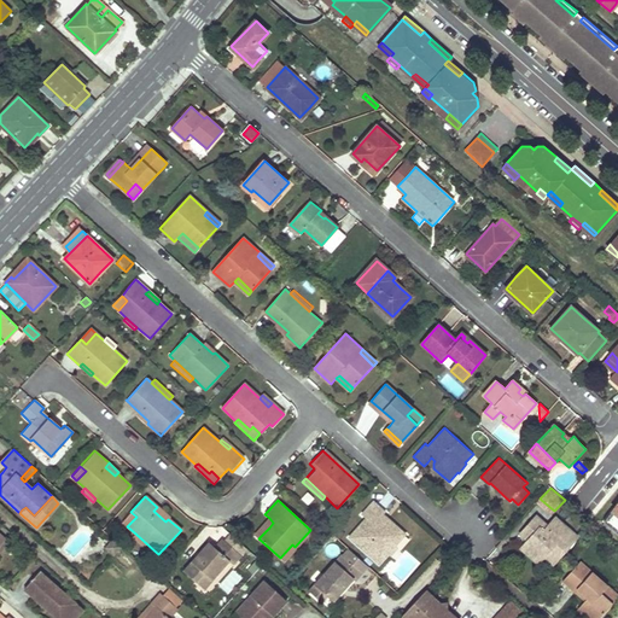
[(366,519),(349,537),(379,565),(389,554),(386,552),(394,544),(396,547),(407,535),(394,523),(390,525),(382,517),(384,514),(386,512),(374,501),(362,514),(366,519)]
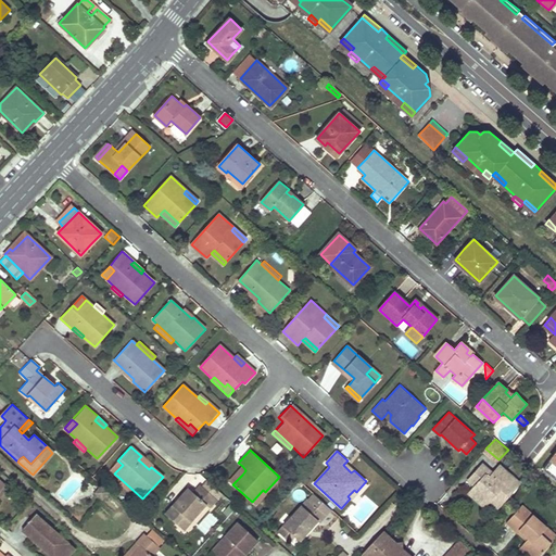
[(555,453),(543,470),(555,479),(555,453)]
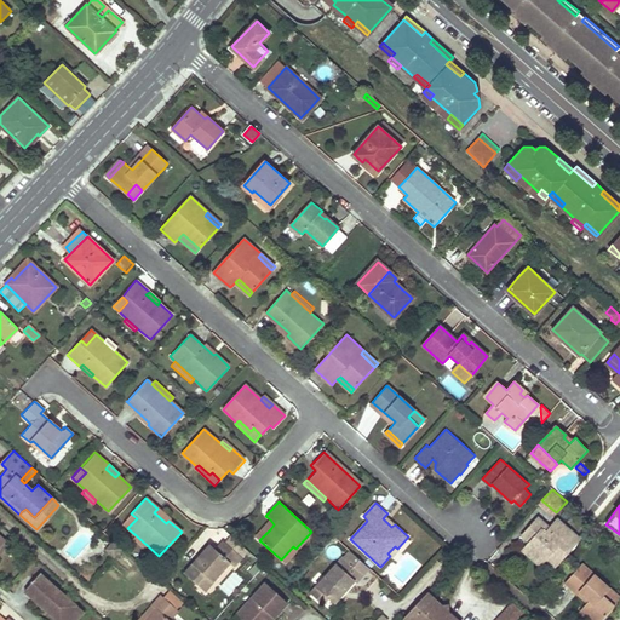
[(158,509),(154,512),(166,523),(168,521),(170,520),(158,509)]
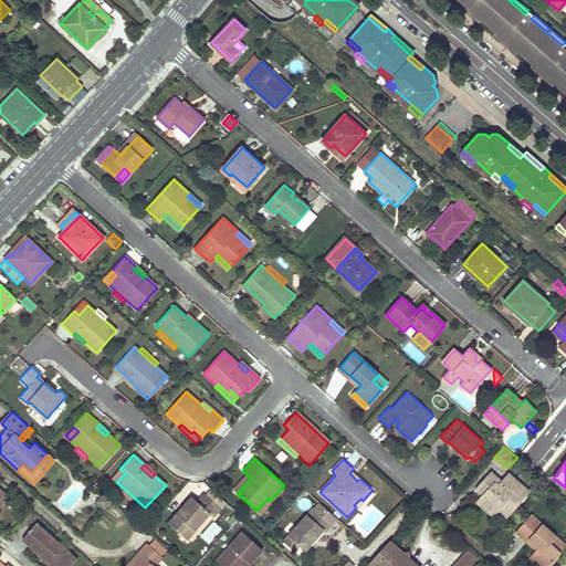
[(119,469),(112,478),(116,482),(125,473),(119,469)]
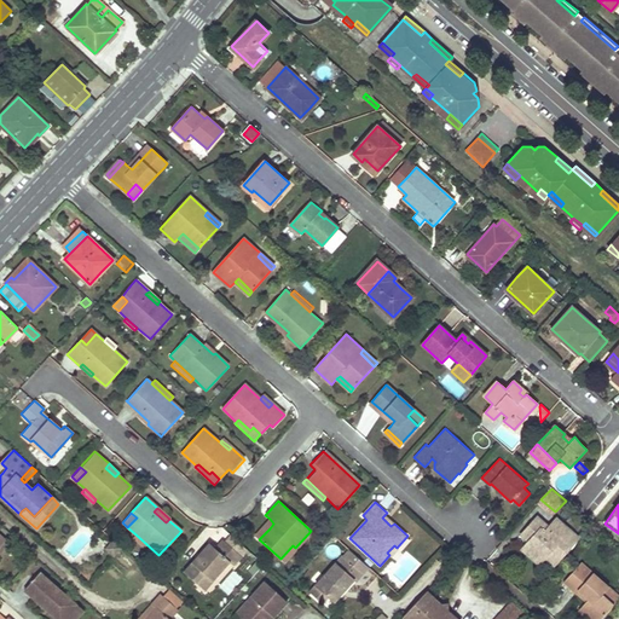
[(537,514),(520,534),(527,541),(524,544),(542,561),(545,557),(554,565),(579,536),(571,528),(565,534),(550,522),(544,530),(541,526),(543,522),(543,521),(542,520),(541,518),(537,514)]
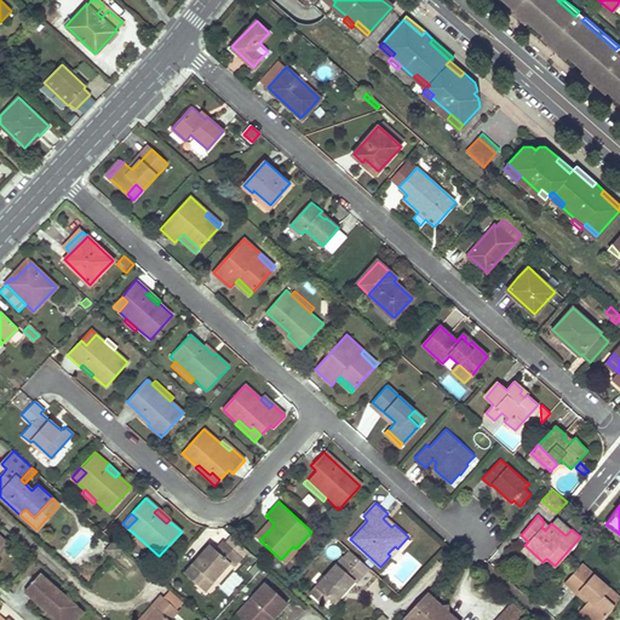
[(395,524),(385,516),(383,518),(391,527),(395,524)]
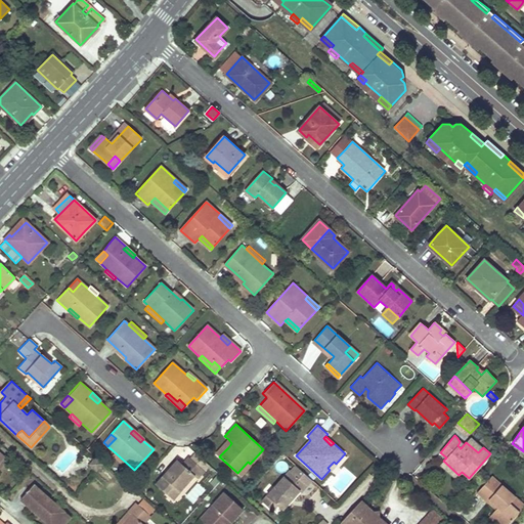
[(478,452),(483,447),(471,436),(466,442),(478,452)]
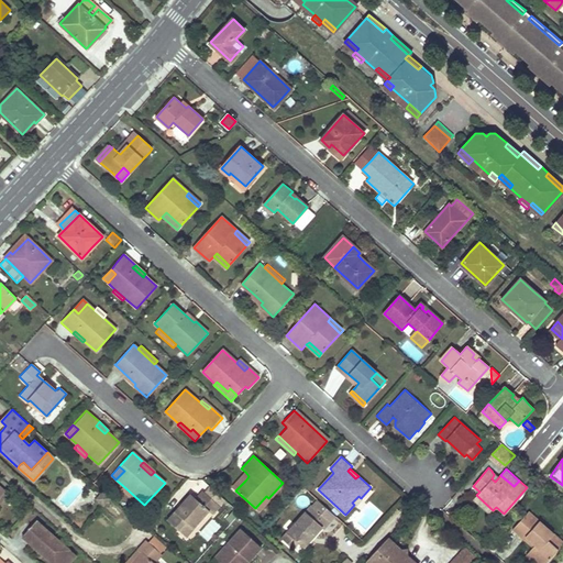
[(245,472),(232,486),(235,490),(245,481),(249,476),(245,472)]
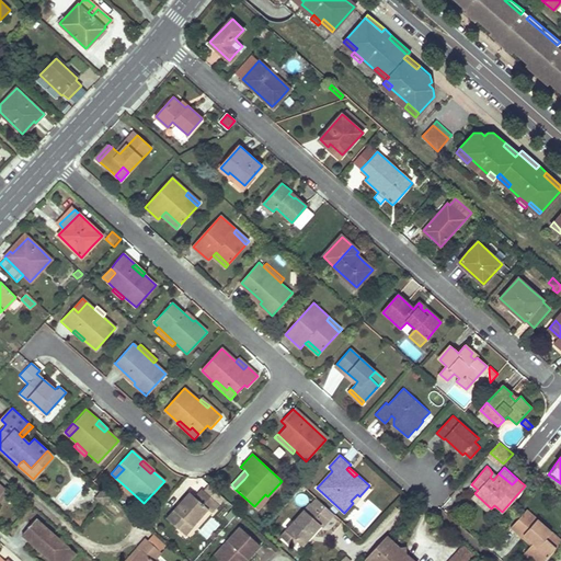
[(133,493),(122,483),(118,487),(129,496),(133,493)]
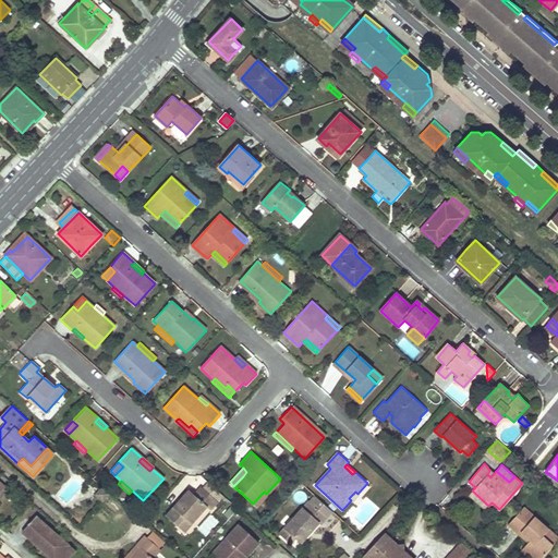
[(197,486),(193,492),(191,493),(186,488),(164,514),(174,524),(182,516),(190,523),(205,507),(208,509),(210,507),(215,501),(197,486)]
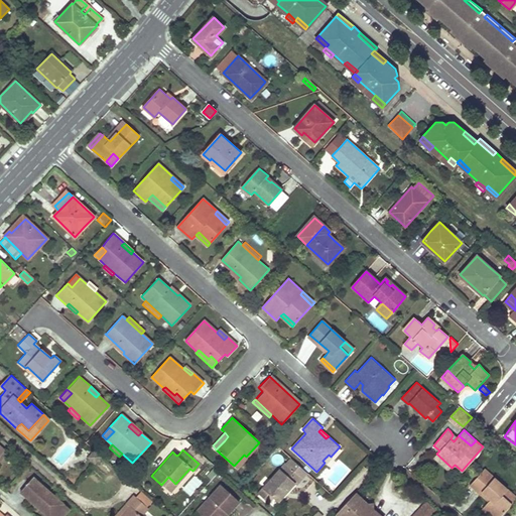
[(97,464),(103,457),(96,450),(91,458),(97,464)]
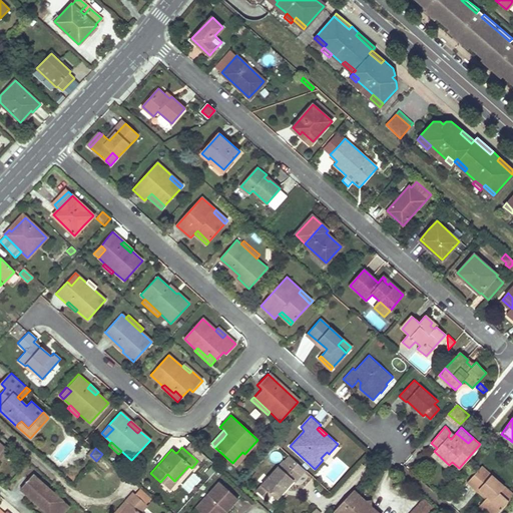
[(432,454),(447,467),(449,465),(434,451),(432,454)]
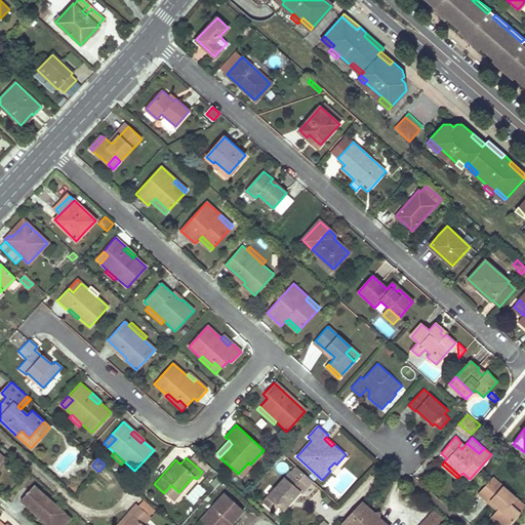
[(238,474),(240,476),(250,465),(248,462),(238,474)]
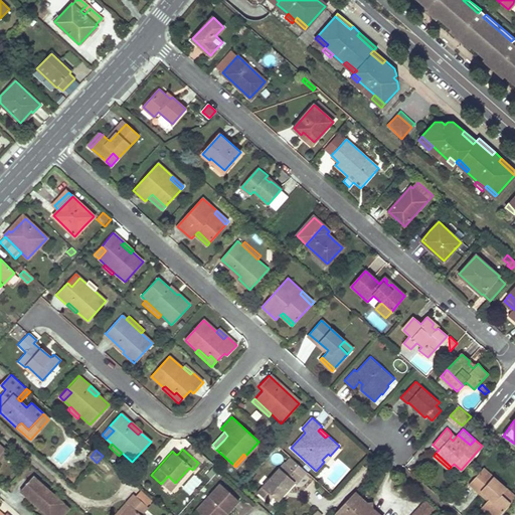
[(326,464),(332,457),(330,456),(328,454),(322,460),(324,462),(326,464)]
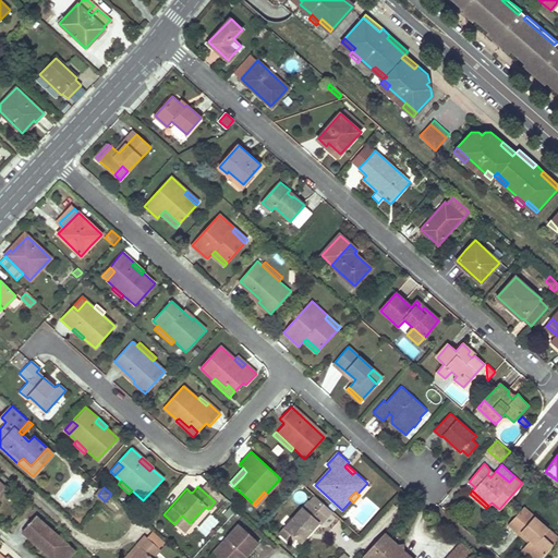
[(284,528),(296,540),(301,544),(320,523),(323,525),(334,512),(315,496),(310,501),(308,500),(284,528)]
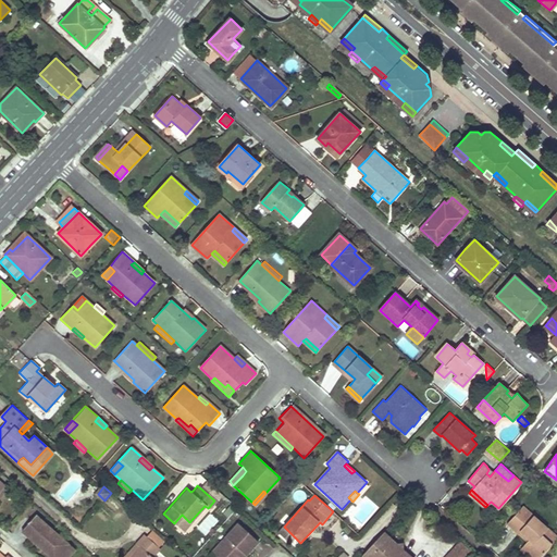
[(548,524),(525,504),(510,520),(530,536),(523,544),(540,556),(554,541),(543,531),(548,524)]
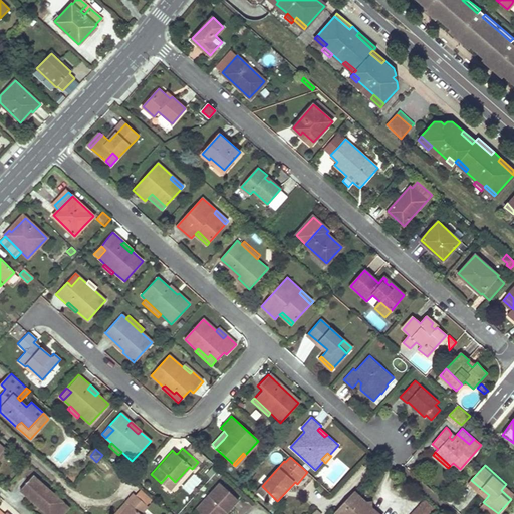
[(33,474),(20,489),(48,513),(55,513),(61,508),(58,506),(62,500),(33,474)]
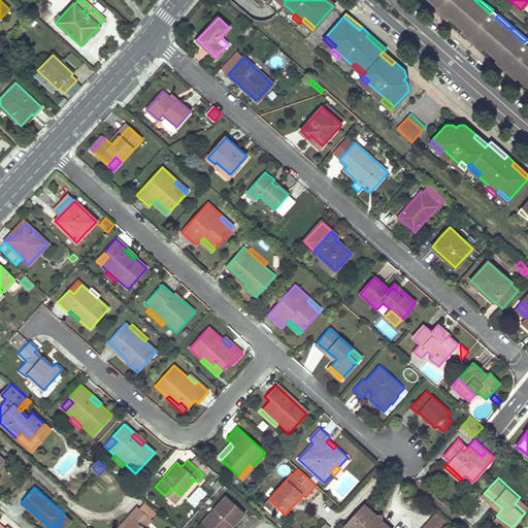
[(165,496),(172,503),(179,495),(172,488),(165,496)]
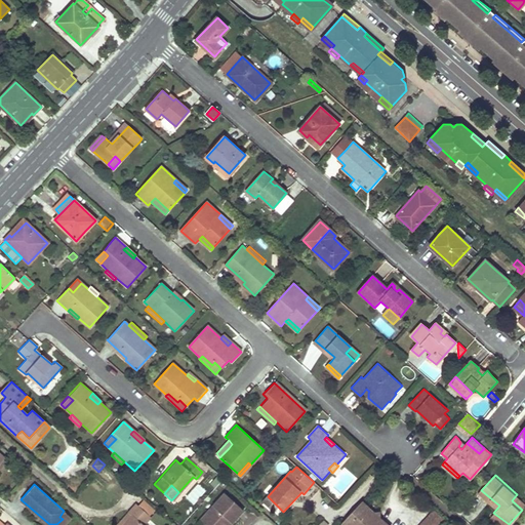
[(524,501),(517,494),(512,500),(522,510),(524,506),(524,501)]
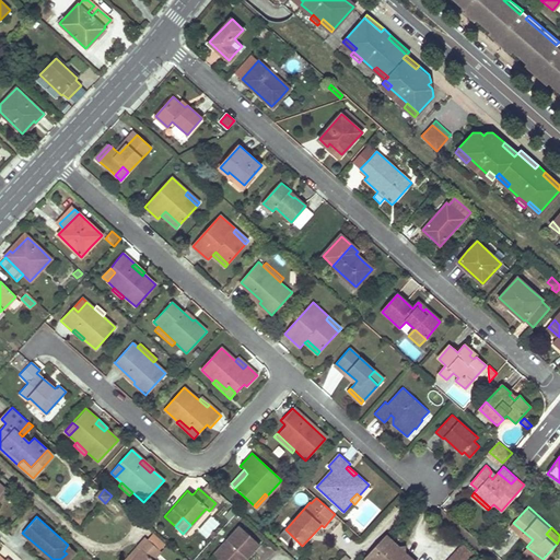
[(211,556),(214,559),(238,559),(241,558),(243,559),(244,559),(257,547),(237,528),(211,556)]
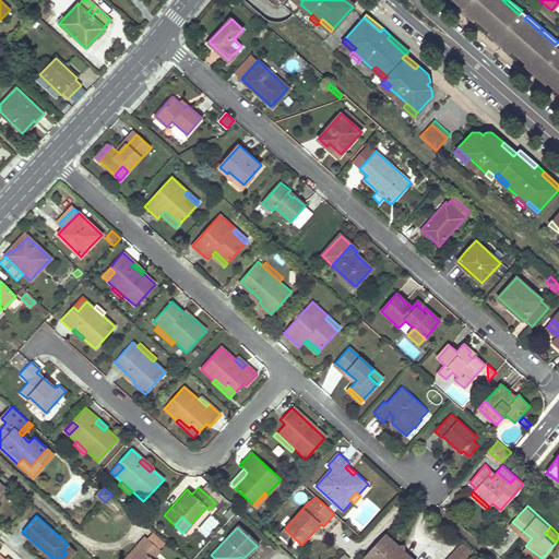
[(297,540),(285,528),(280,534),(292,545),(297,540)]
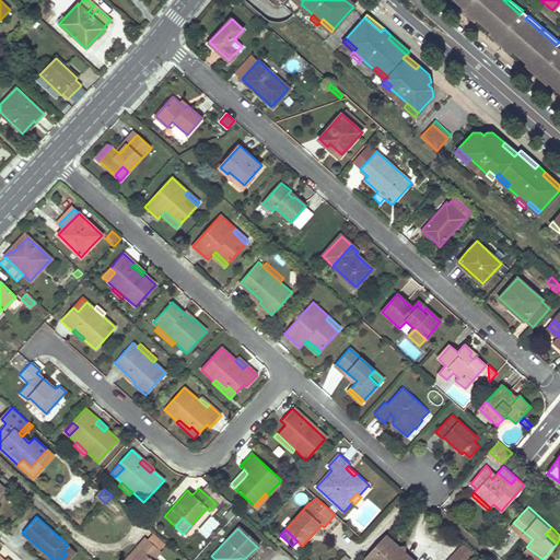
[(165,544),(152,532),(148,538),(160,549),(165,544)]
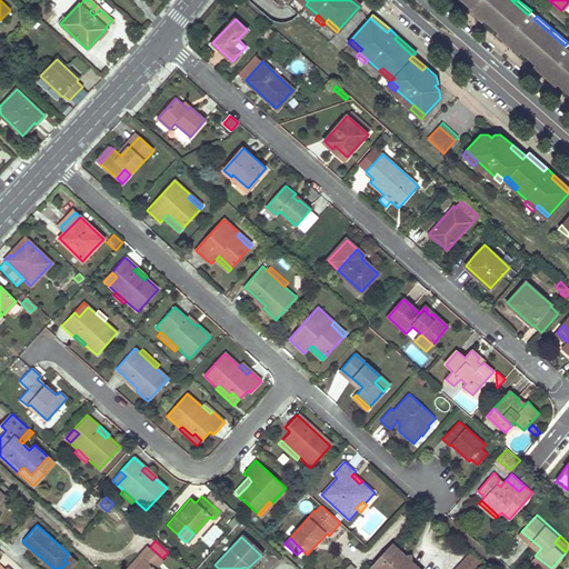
[(420,568),(392,543),(371,566),(375,568),(420,568)]
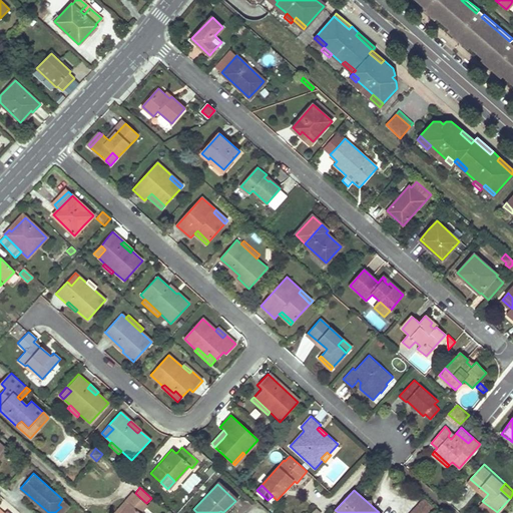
[(140,512),(147,505),(146,503),(135,493),(133,492),(126,500),(130,504),(121,512),(140,512)]
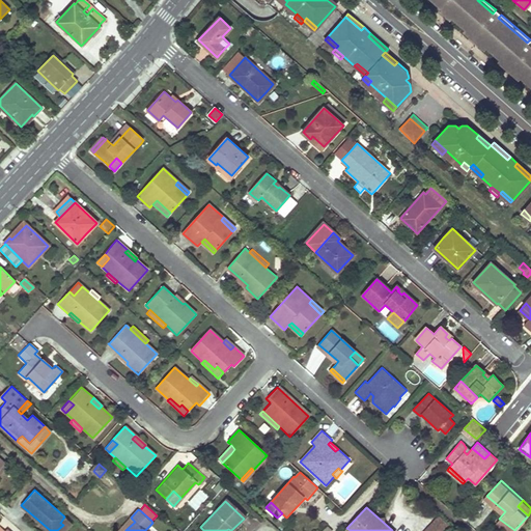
[(459,514),(468,522),(471,518),(464,510),(459,514)]
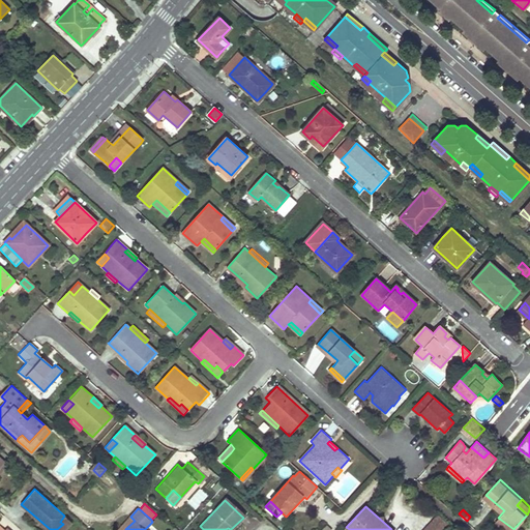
[(63,524),(57,529),(63,529),(70,522),(64,516),(60,522),(63,524)]
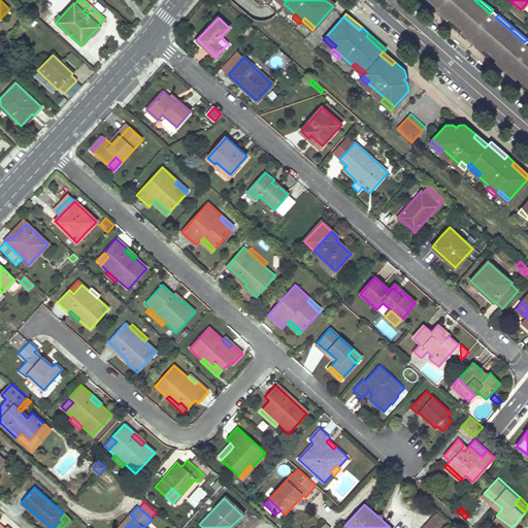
[(130,515),(117,527),(125,527),(134,519),(130,515)]
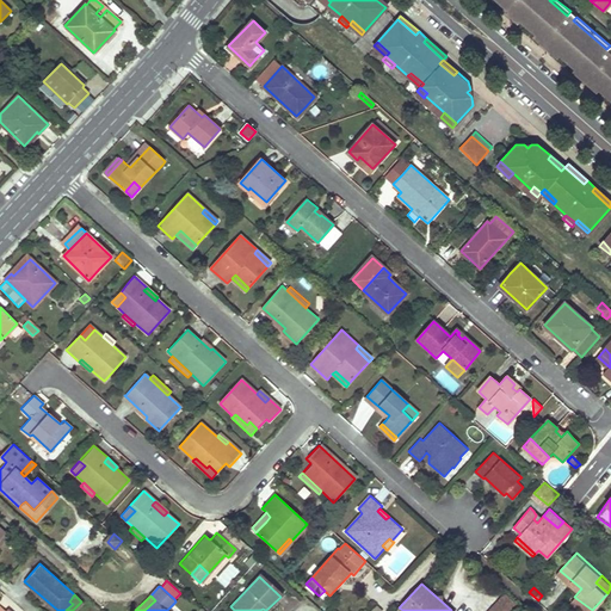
[(591,610),(592,610),(574,597),(572,599),(585,610),(591,610)]
